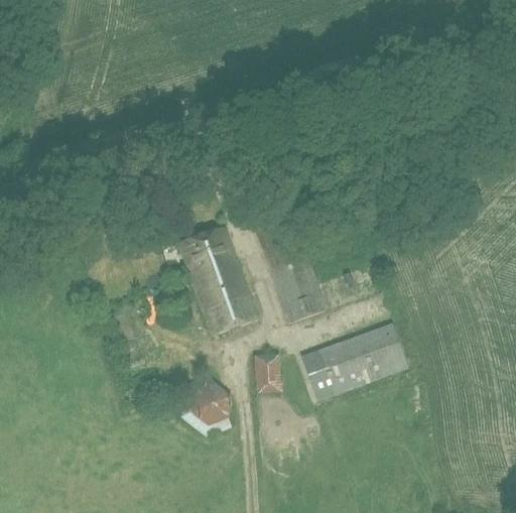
[(251,217),(289,322),(326,308),(287,204),(251,217)]
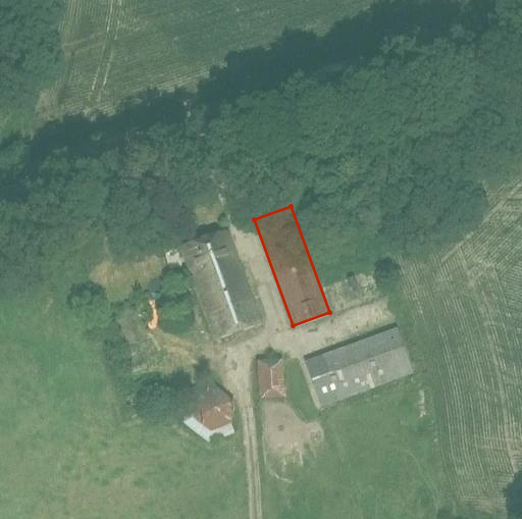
[(260,322),(227,228),(181,245),(214,338),(260,322)]
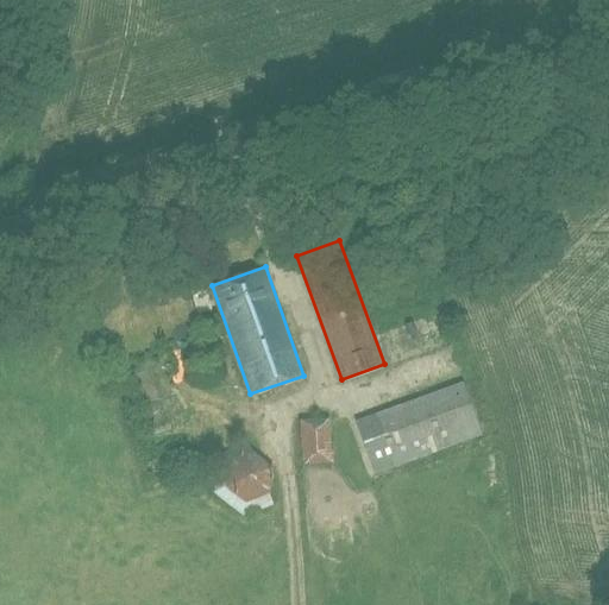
[(463,382),(356,421),(375,472),(482,433),(463,382)]
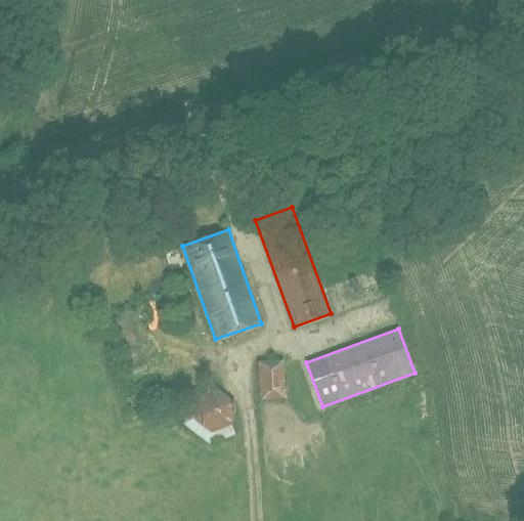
[(257,361),(260,399),(286,396),(284,358),(257,361)]
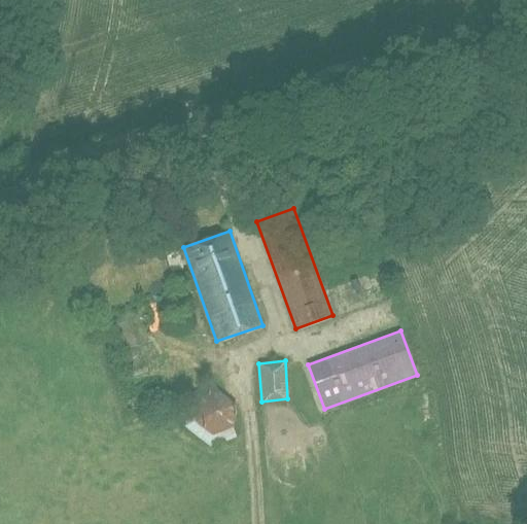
[(200,431),(227,429),(224,383),(186,385),(187,415),(199,414),(200,431)]
